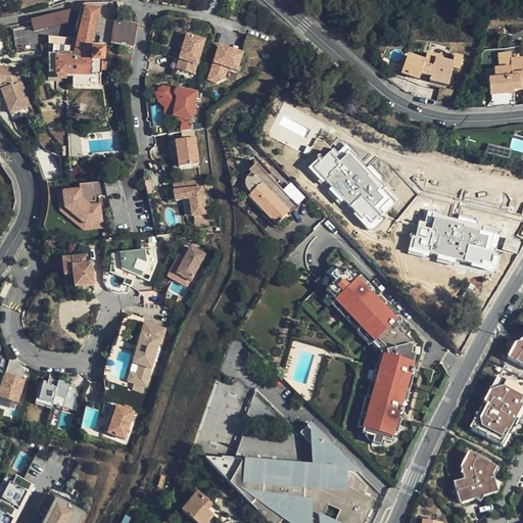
[(30,13),(33,0),(19,0),(17,10),(30,13)]
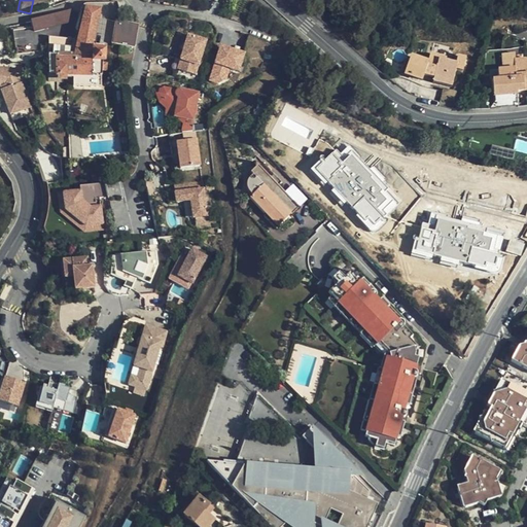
[(101,10),(85,7),(76,40),(48,37),(49,75),(57,76),(57,83),(67,83),(67,78),(99,78),(100,76),(102,76),(102,73),(108,73),(108,65),(106,65),(106,49),(104,49),(104,46),(94,44),(101,10)]
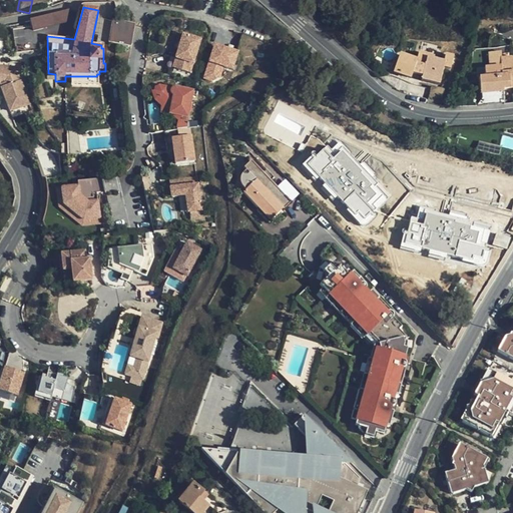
[(111,23),(109,45),(126,46),(129,25),(111,23)]
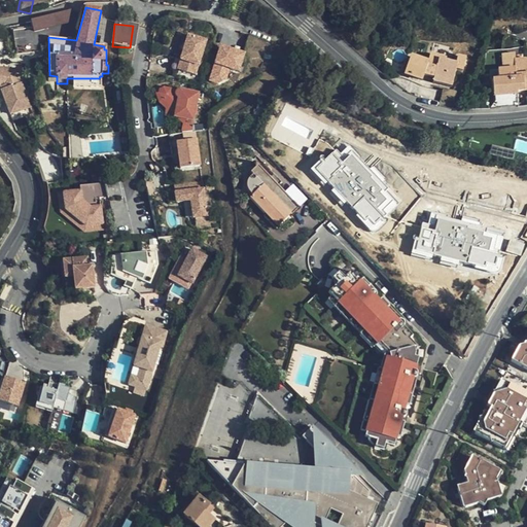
[(206,45),(188,39),(180,64),(185,65),(182,75),(196,78),(206,45)]
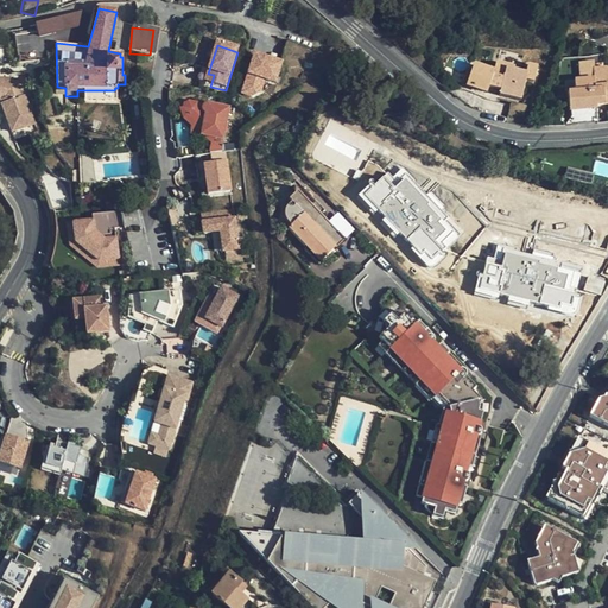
[(282,67),(253,58),(241,97),(249,101),(260,95),(264,83),(274,87),(282,67)]
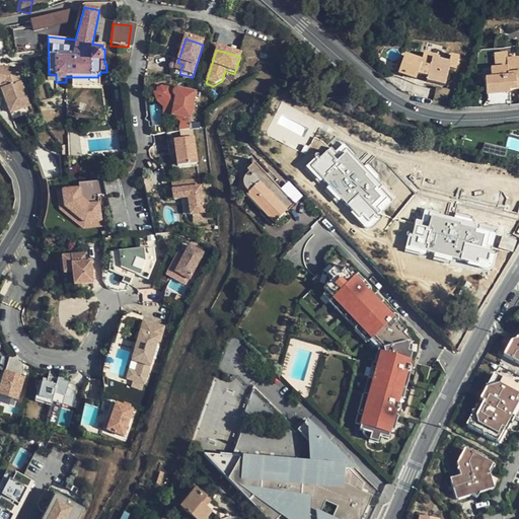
[(518,54),(515,54),(516,67),(512,68),(513,78),(507,78),(509,96),(518,95),(518,54)]
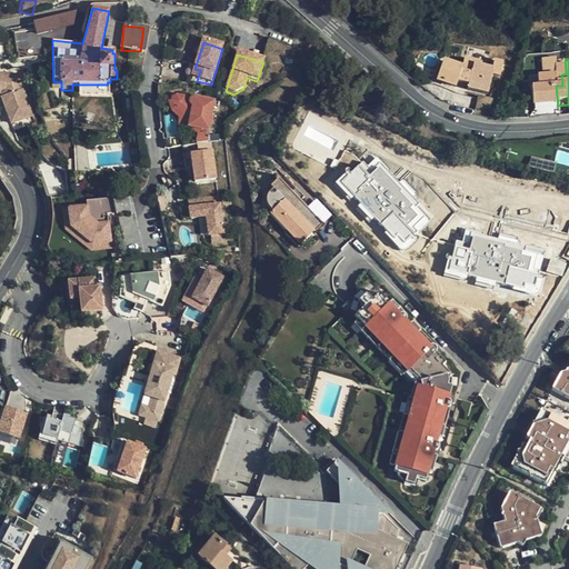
[(527,80),(531,65),(522,61),(519,71),(508,68),(509,65),(491,60),(489,67),(469,61),(463,82),(481,87),(482,82),(493,86),(493,90),(512,95),(518,78),(527,80)]
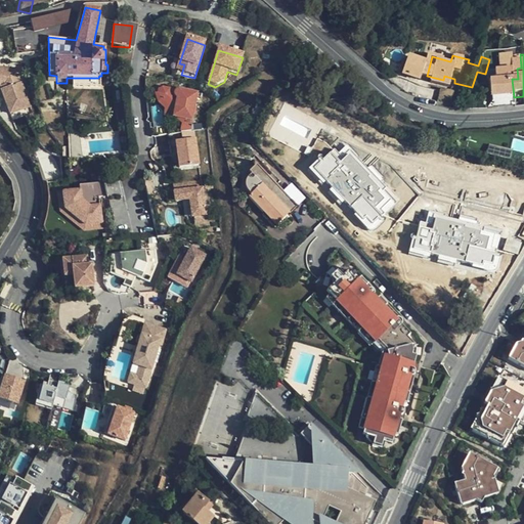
[(181,75),(184,64),(179,63),(174,61),(171,72),(181,75)]
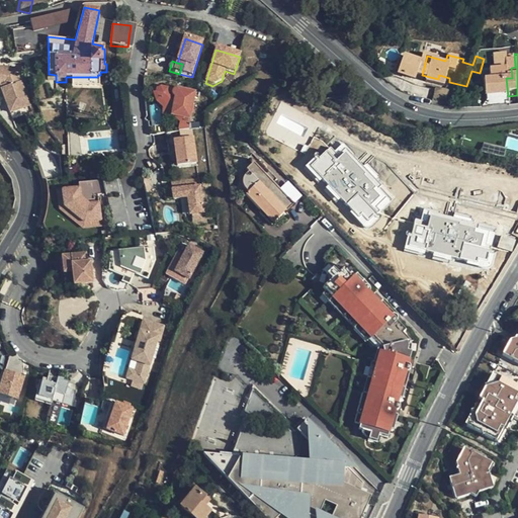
[(0,89),(5,90),(5,86),(7,85),(8,86),(9,88),(9,90),(9,92),(6,93),(14,119),(33,113),(21,75),(0,73),(0,89)]
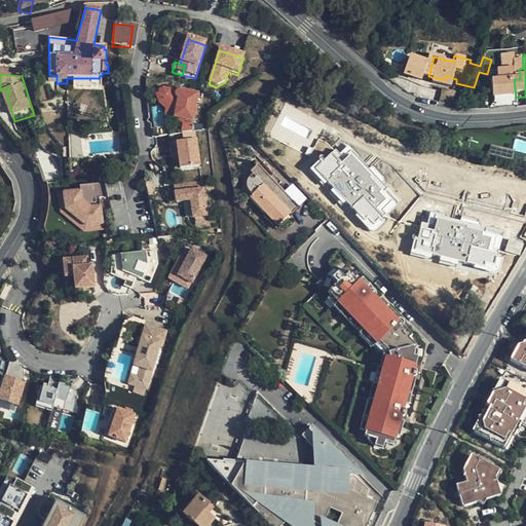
[(154,100),(156,103),(170,114),(170,118),(171,118),(183,120),(186,121),(191,95),(167,90),(164,91),(162,89),(158,88),(154,90),(153,92),(153,94),(154,95),(154,97),(154,100)]
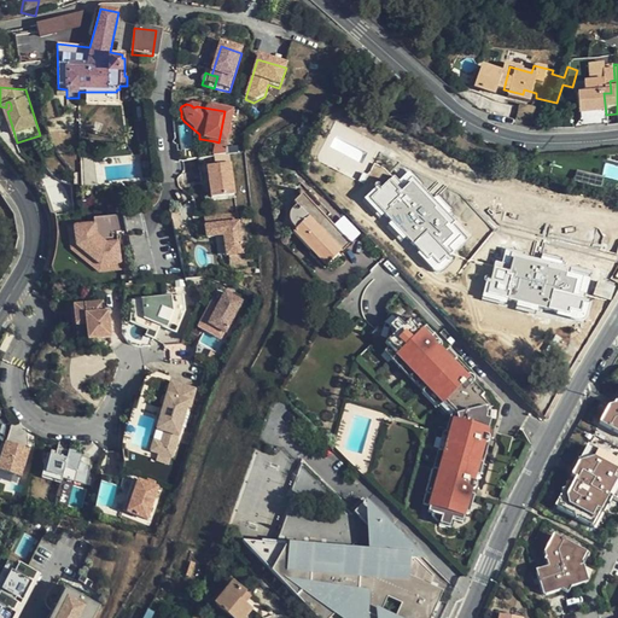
[(559,128),(565,111),(548,106),(543,123),(559,128)]
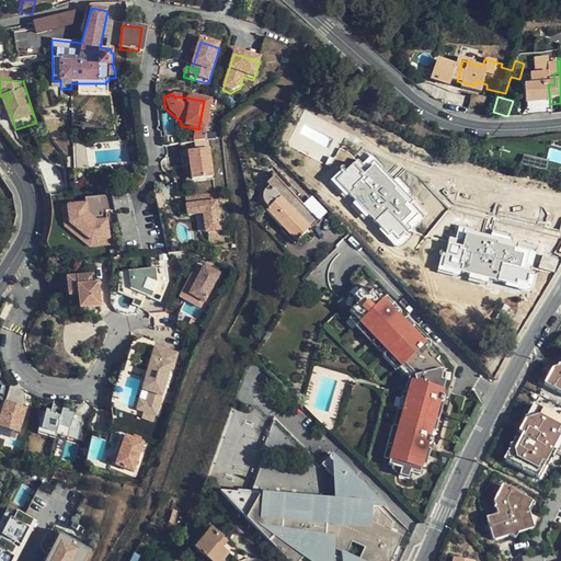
[(195,128),(182,126),(180,137),(179,146),(193,144),(195,128)]
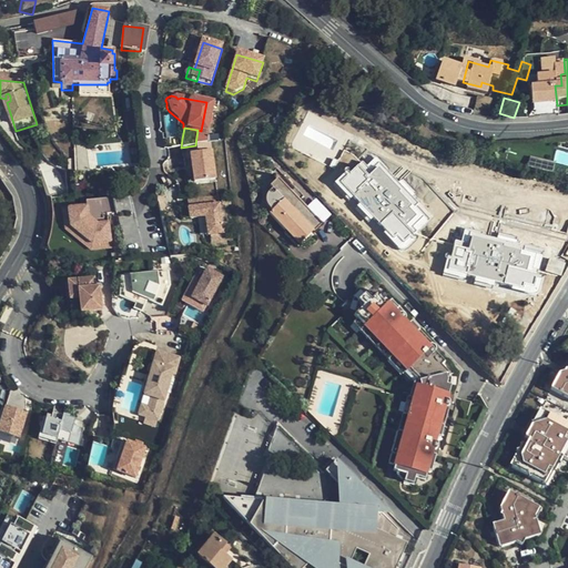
[(163,134),(156,134),(159,151),(175,149),(181,148),(182,139),(164,140),(163,134)]
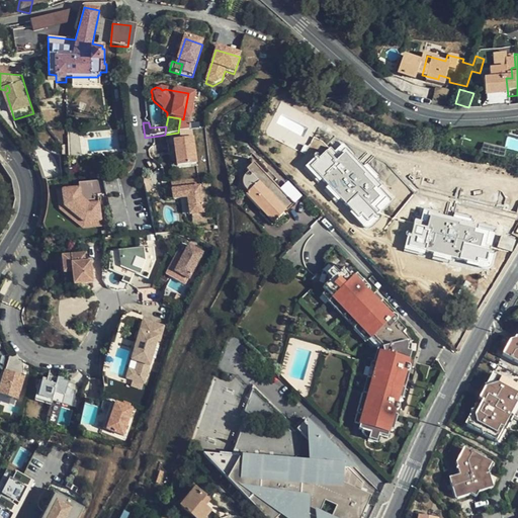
[(167,141),(186,139),(185,133),(178,133),(165,135),(160,136),(164,168),(171,167),(167,141)]
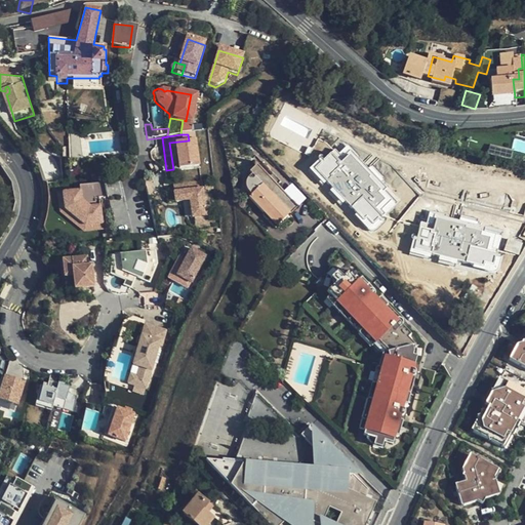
[(189,140),(169,143),(173,169),(193,167),(189,140)]
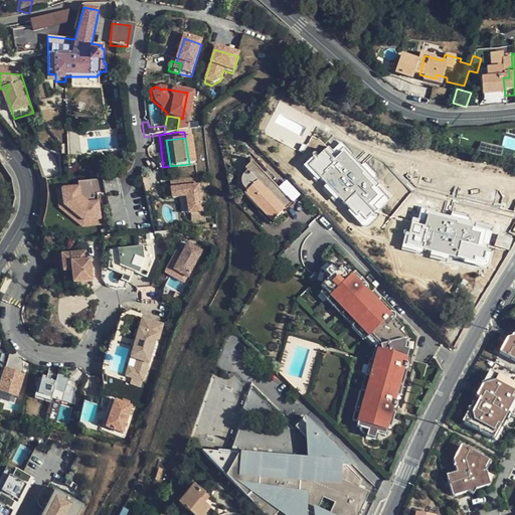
[(374,212),(391,196),(351,154),(353,153),(342,142),(333,150),(329,146),(319,156),(317,154),(306,164),(362,225),(365,226),(368,226),(378,216),(379,214),(378,213),(375,213),(374,212)]
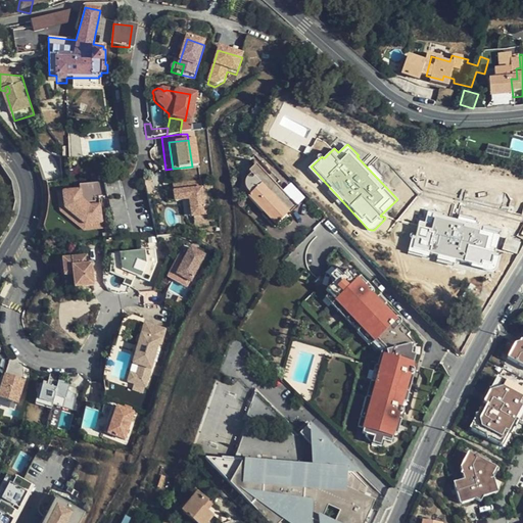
[(507,160),(509,149),(493,145),(490,156),(507,160)]
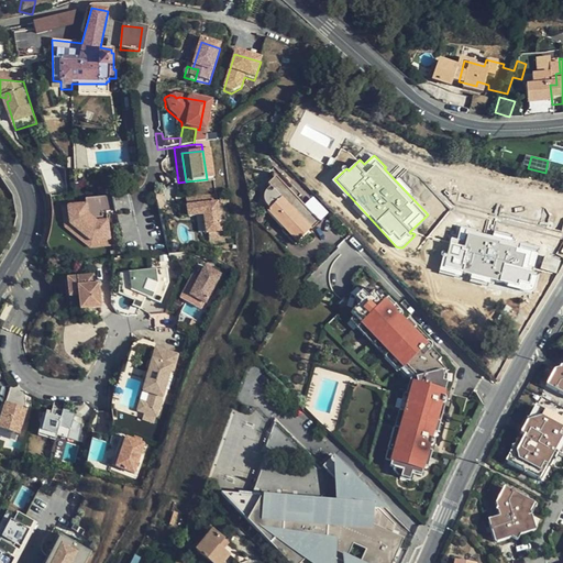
[(326,220),(274,167),(255,186),(283,213),(289,208),(312,232),(326,220)]
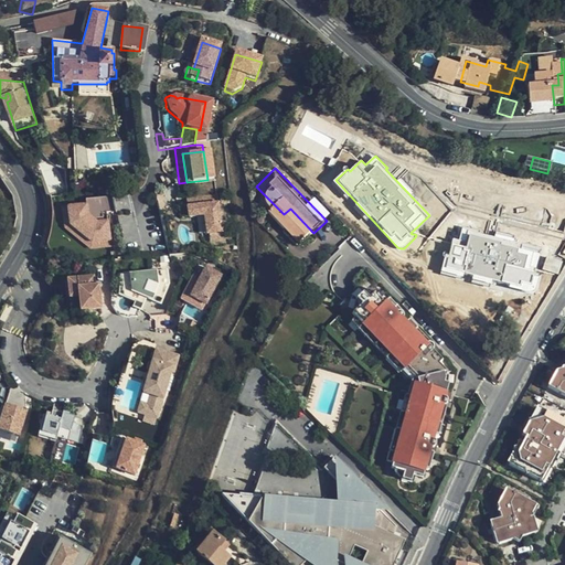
[(112,196),(85,200),(86,204),(87,204),(88,215),(97,221),(107,220),(106,212),(115,211),(112,196)]
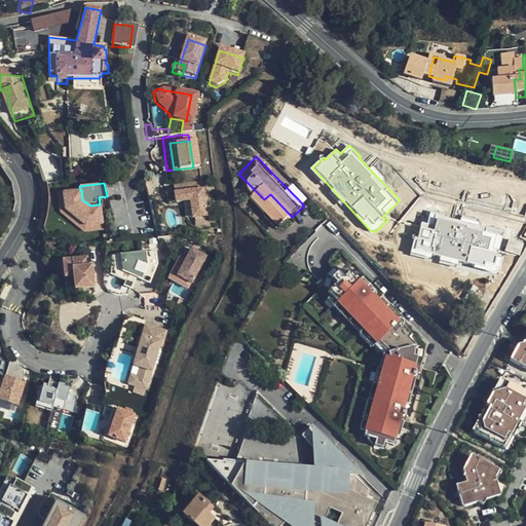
[(198,183),(182,185),(183,192),(168,194),(170,204),(187,202),(189,220),(202,218),(198,183)]
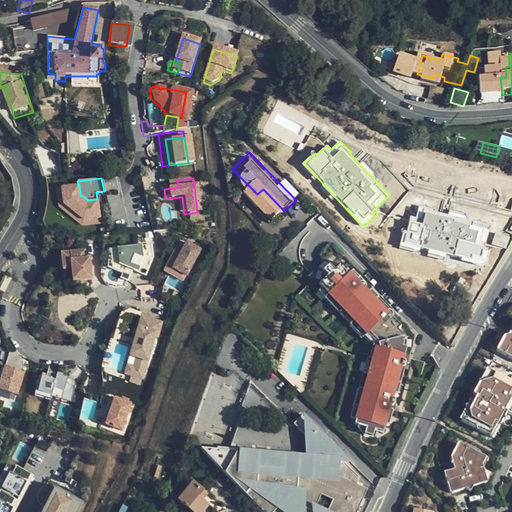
[(177,180),(163,182),(164,189),(178,187),(177,180)]
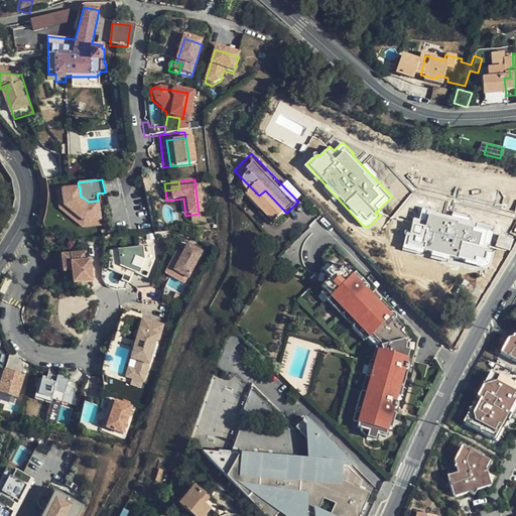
[(57,210),(55,189),(65,187),(65,184),(51,185),(53,210),(57,210)]
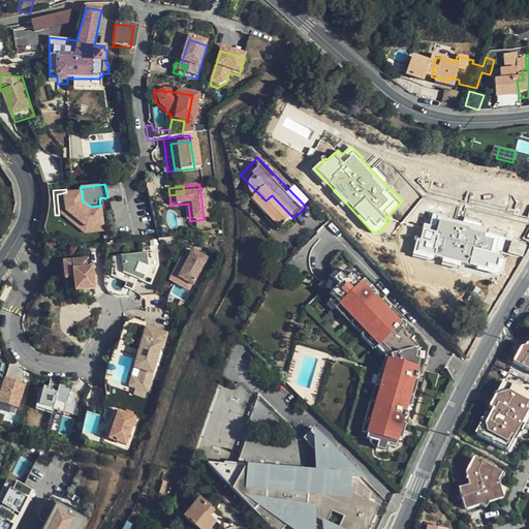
[(82,191),(57,194),(59,215),(85,235),(105,231),(101,207),(100,206),(91,207),(83,201),(82,191)]
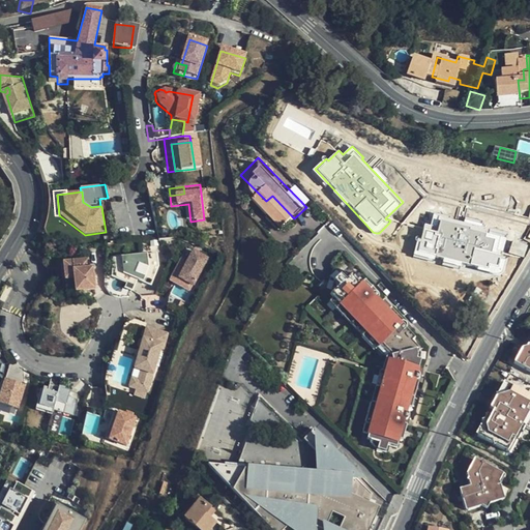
[(500,258),(506,235),(448,219),(449,217),(433,213),(430,226),(424,225),(420,239),(418,238),(414,253),(497,275),(500,275),(503,273),(505,259),(505,257),(504,257),(501,258),(500,258)]
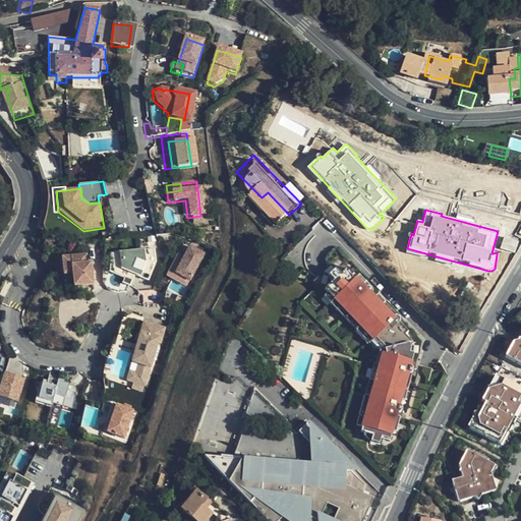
[(519,241),(504,237),(501,248),(515,253),(519,241)]
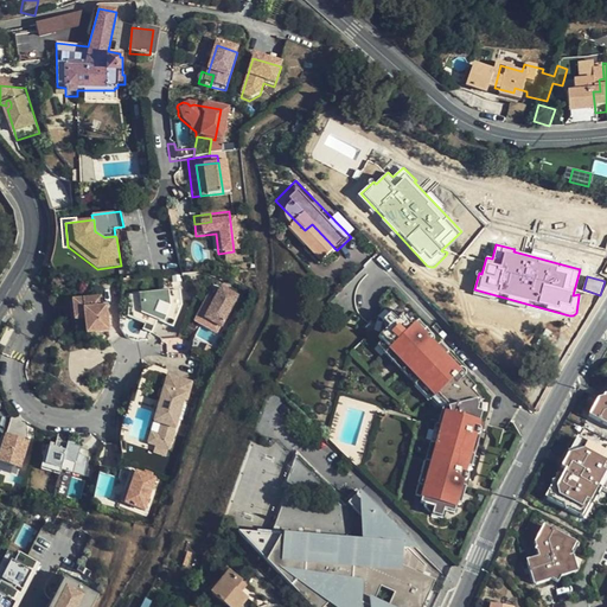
[(240,295),(221,287),(215,299),(208,295),(193,321),(217,334),(240,295)]
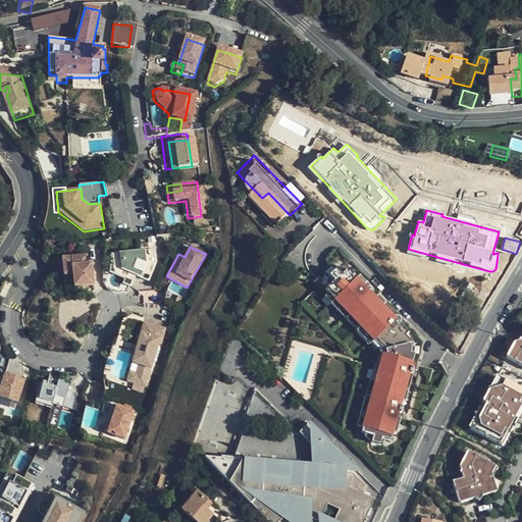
[(111,254),(110,272),(124,278),(133,282),(136,276),(149,281),(156,262),(155,249),(111,254)]
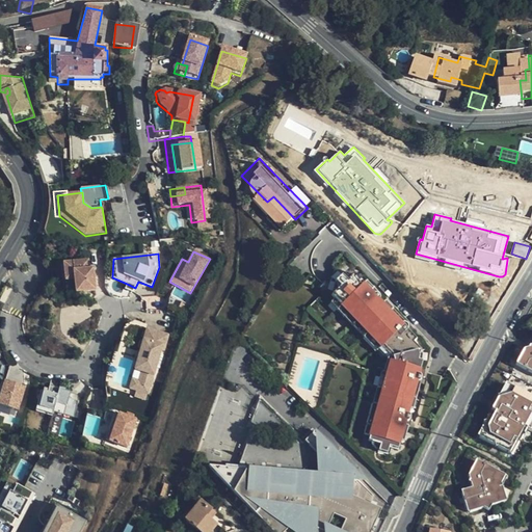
[(89,268),(88,260),(62,263),(64,283),(73,282),(75,294),(96,291),(94,268),(89,268)]
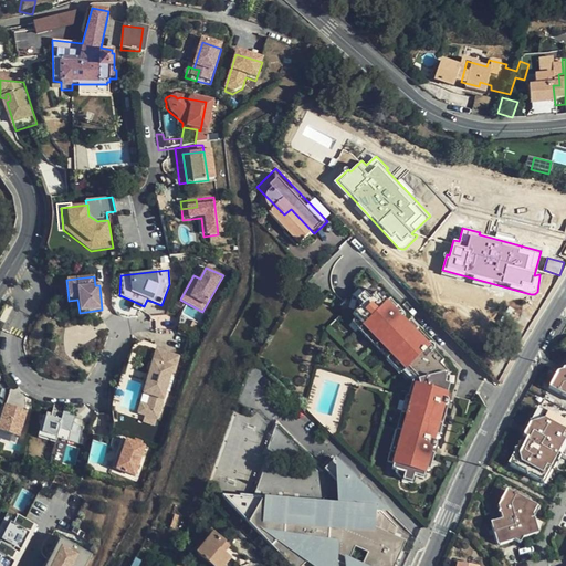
[(366,304),(356,314),(358,317),(412,374),(415,371),(418,374),(419,383),(418,388),(413,387),(412,390),(411,398),(392,462),(390,469),(404,473),(401,480),(410,482),(412,475),(421,479),(425,469),(428,471),(433,453),(429,452),(431,447),(433,447),(436,446),(436,444),(436,441),(435,440),(433,439),(435,433),(439,435),(441,425),(438,423),(442,409),(446,408),(447,406),(448,404),(447,401),(444,399),(449,385),(444,384),(446,381),(442,373),(438,368),(442,364),(435,356),(435,353),(435,349),(432,348),(430,347),(428,347),(427,348),(415,334),(418,332),(409,323),(407,326),(404,323),(405,321),(405,318),(404,316),(400,315),(398,315),(397,316),(394,312),(397,310),(386,297),(383,300),(377,294),(373,297),(367,292),(360,299),(366,304)]
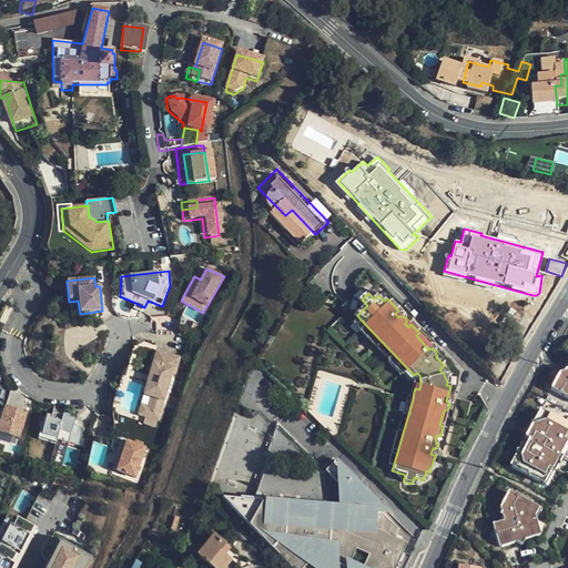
[(69,302),(69,305),(73,305),(74,315),(80,314),(78,301),(69,302)]
